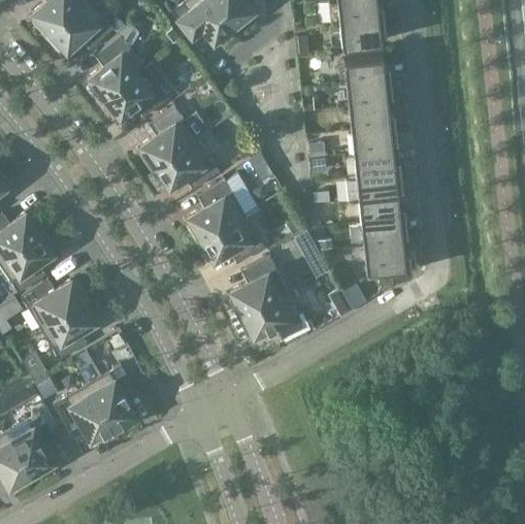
[(33,22),(46,37),(89,0),(88,0),(51,0),(34,15),(36,19),(33,22)]
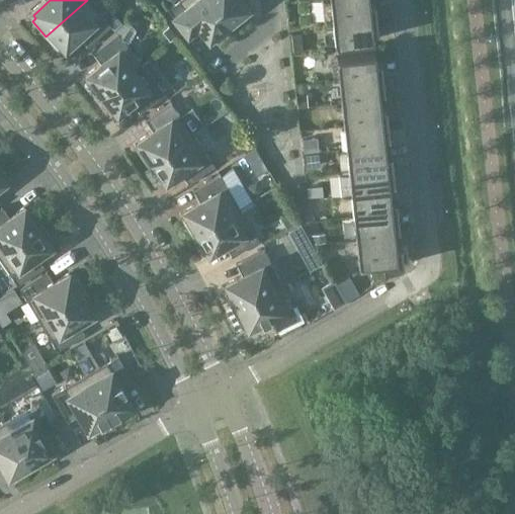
[(87,0),(46,36),(60,53),(63,49),(66,52),(84,36),(93,46),(112,28),(87,0)]
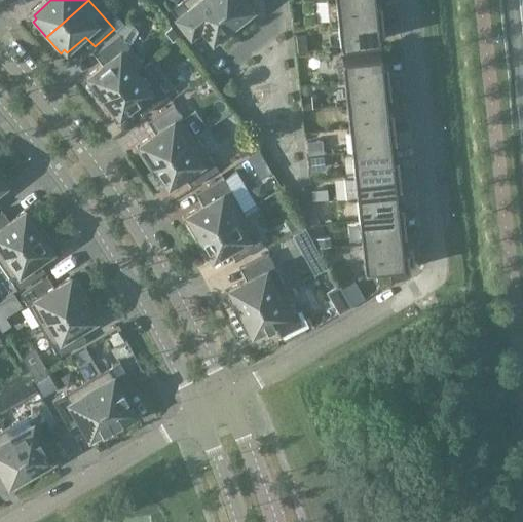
[(221,45),(237,32),(212,0),(187,0),(172,12),(192,38),(202,30),(214,44),(218,41),(221,45)]
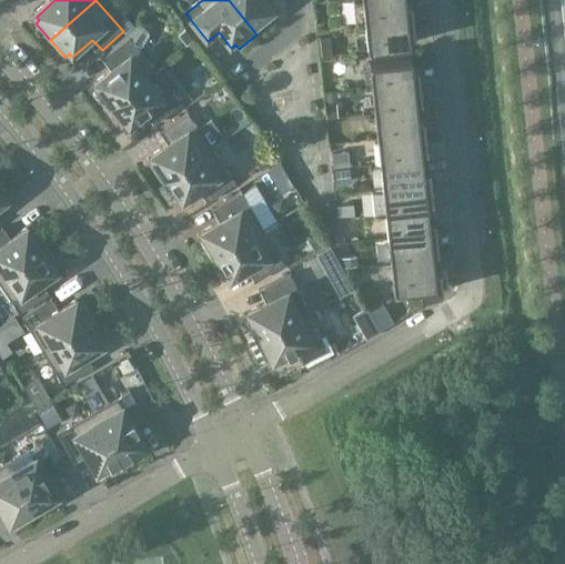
[(229,0),(256,34),(274,20),(270,16),(274,12),(264,0),(229,0)]
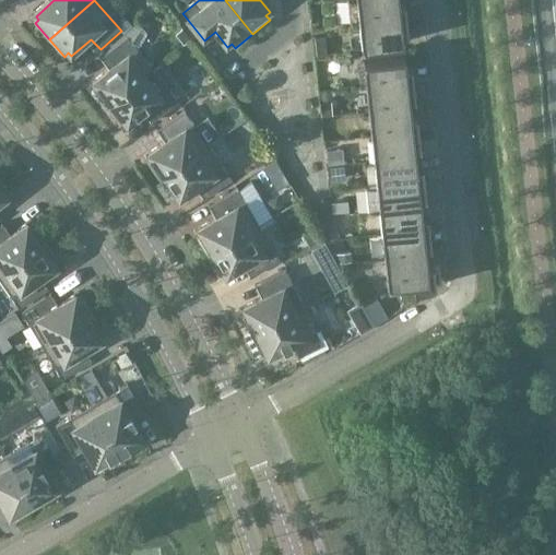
[(361,25),(407,21),(406,4),(400,6),(399,0),(365,0),(358,1),(361,25)]
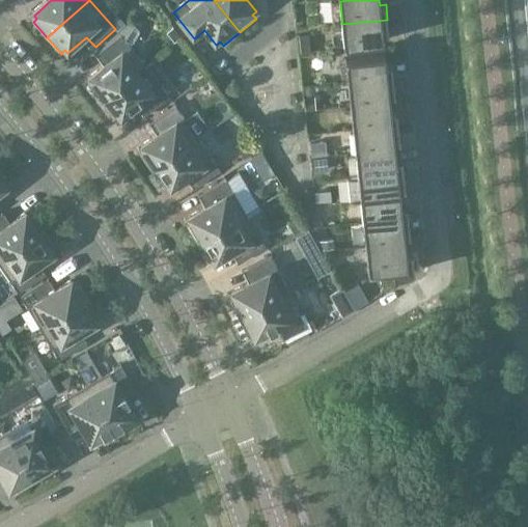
[(389,34),(387,20),(342,24),(345,49),(384,45),(383,35),(389,34)]
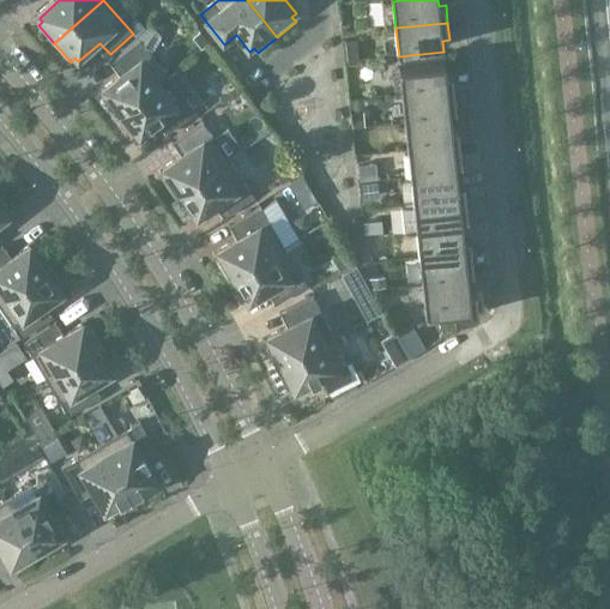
[(103,101),(118,120),(169,79),(142,43),(118,62),(127,74),(104,92),(108,96),(103,101)]
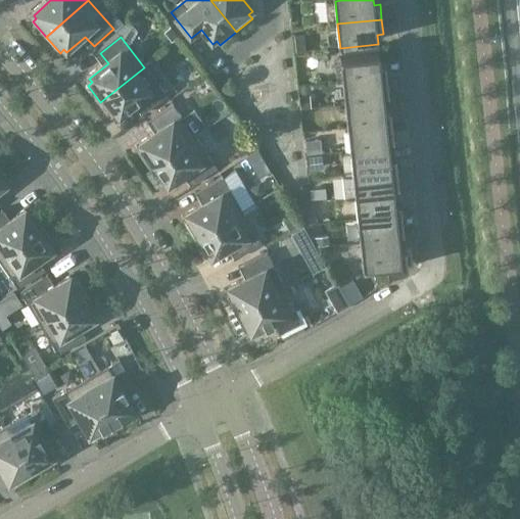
[(386,64),(381,65),(380,56),(341,60),(343,84),(387,80),(386,64)]
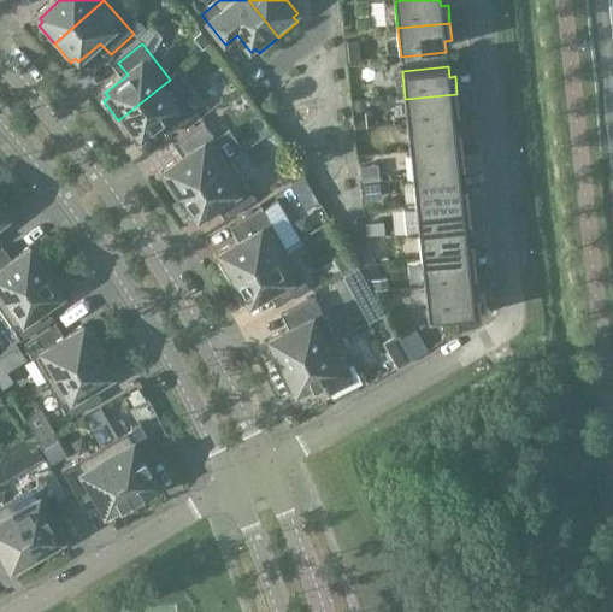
[(170,80),(118,121),(134,140),(139,135),(142,140),(164,123),(174,135),(198,116),(188,103),(178,110),(161,88),(171,81),(170,80)]
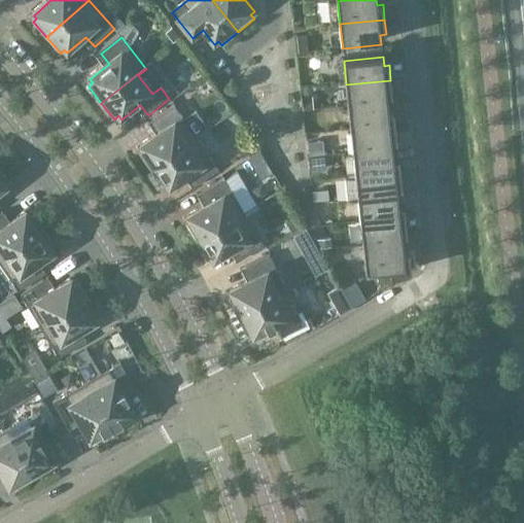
[(392,95),(390,80),(346,84),(349,108),(388,104),(387,96),(392,95)]
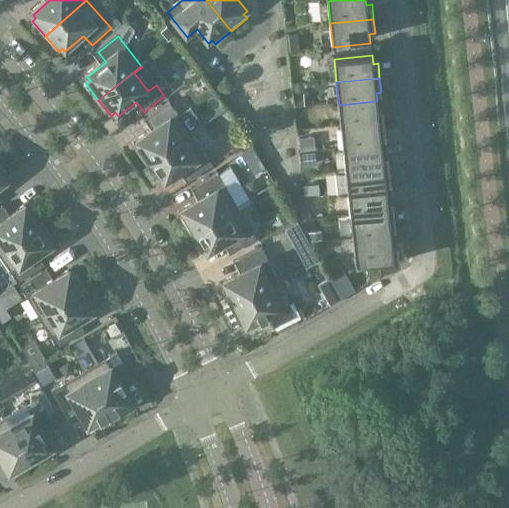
[(303,97),(294,98),(295,108),(304,107),(303,97)]
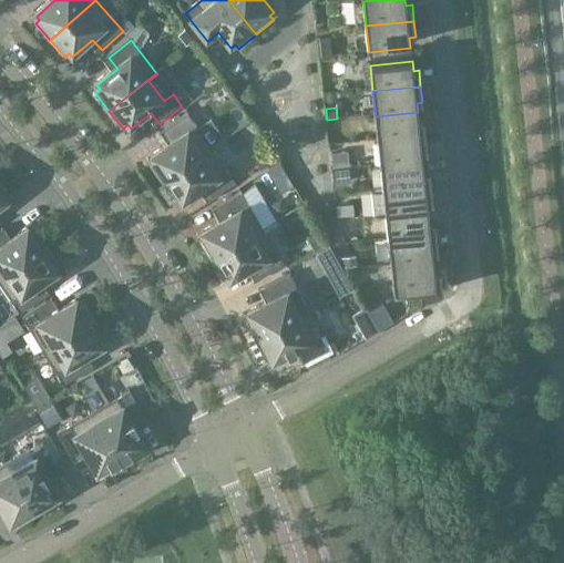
[(378,142),(426,136),(424,121),(419,121),(418,112),(376,116),(378,142)]
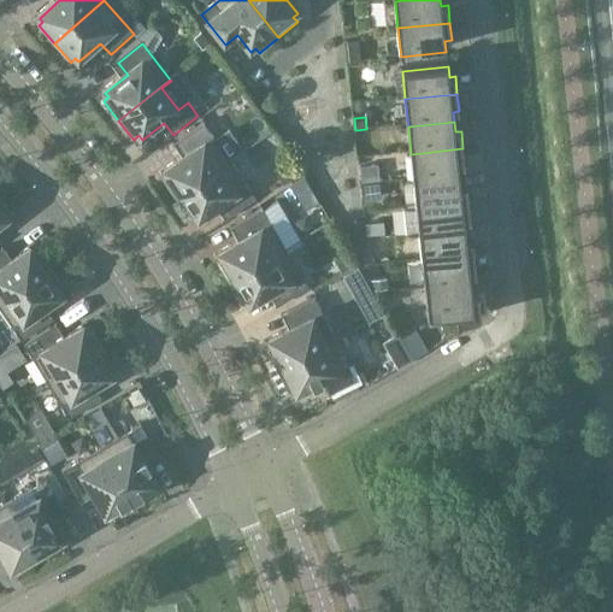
[(163,180),(177,200),(231,163),(206,125),(181,143),(189,156),(165,172),(169,176),(163,180)]
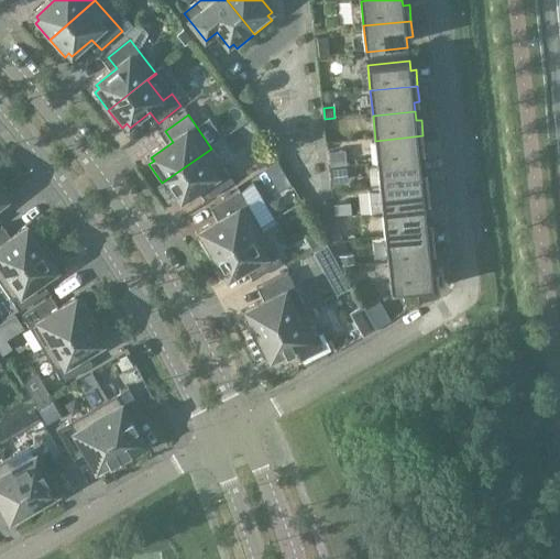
[(425,151),(423,135),(375,141),(379,165),(420,161),(419,152),(425,151)]
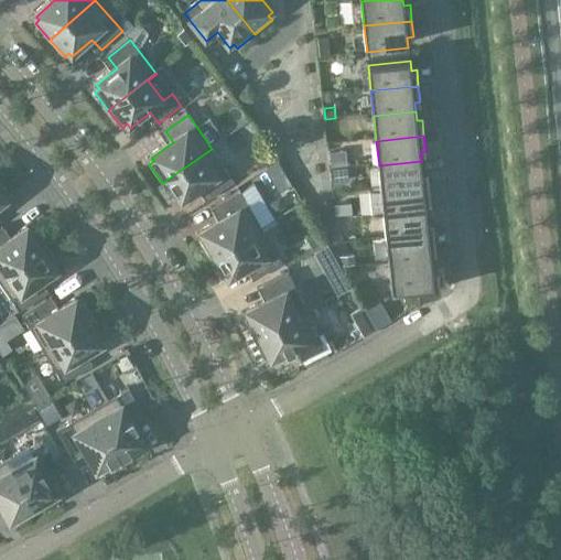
[(212,149),(162,183),(174,202),(180,198),(182,202),(204,187),(212,200),(235,183),(212,149)]
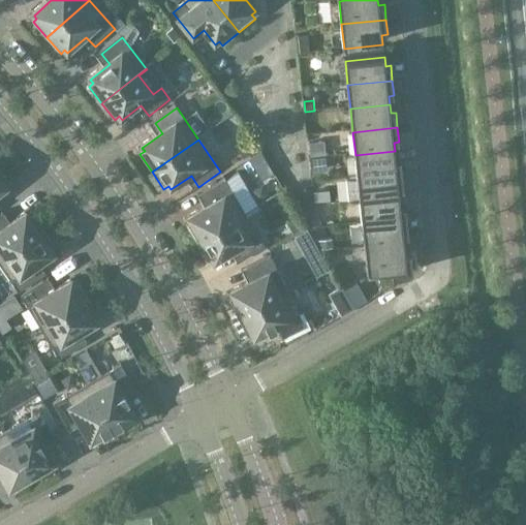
[(323,144),(309,146),(310,159),(326,157),(323,144)]
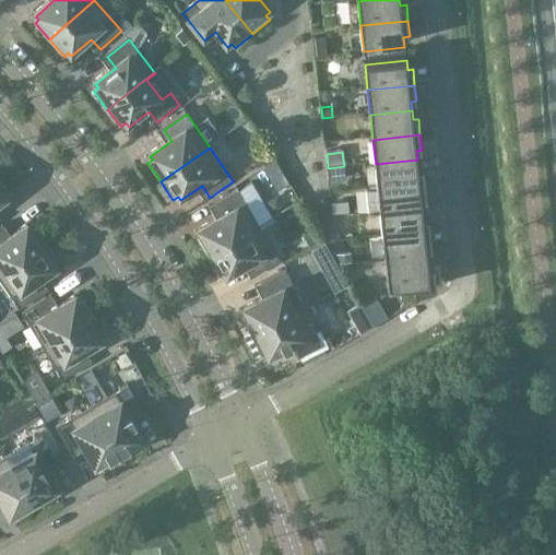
[(378,189),(425,184),(424,168),(418,168),(417,160),(376,164),(376,166),(367,167),(369,188),(378,187),(378,189)]
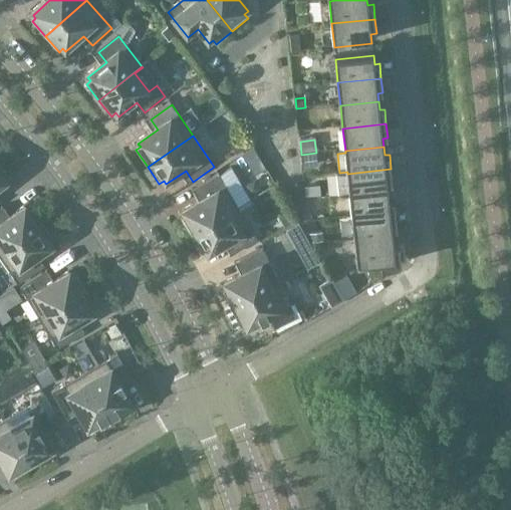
[(393,184),(391,169),(347,174),(350,197),(389,193),(388,184),(393,184)]
